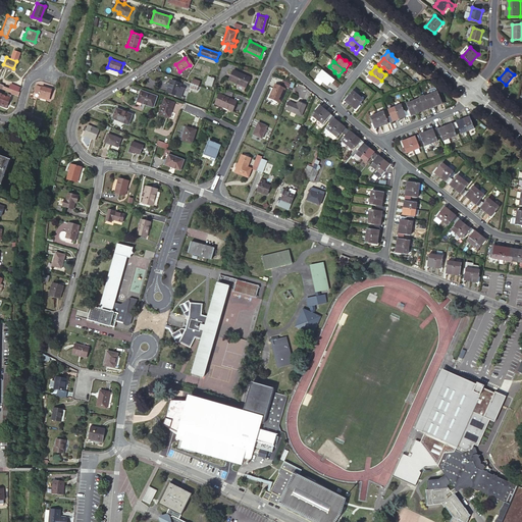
[(233,70),(228,80),(246,88),(250,77),(233,70)]
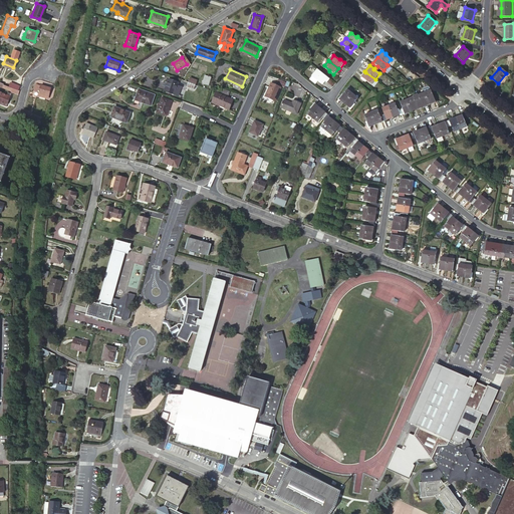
[(329,78),(317,69),(312,76),(309,79),(315,83),(317,81),(321,84),(324,81),(325,82),(329,78)]
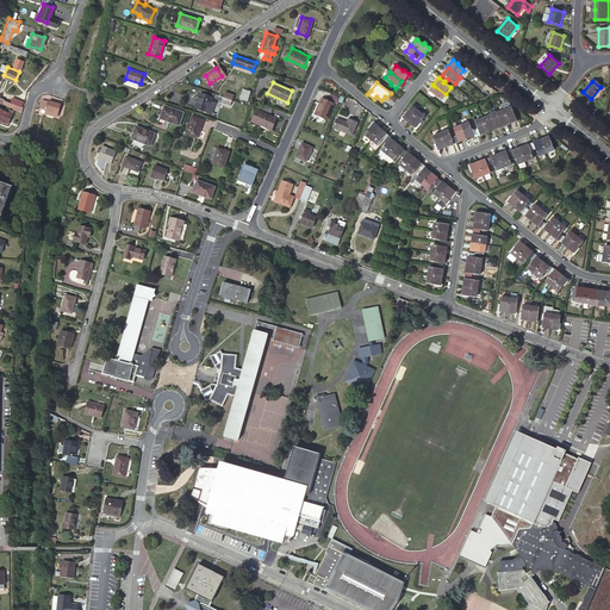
[(446,94),(434,86),(428,93),(434,98),(434,97),(441,101),(446,94)]
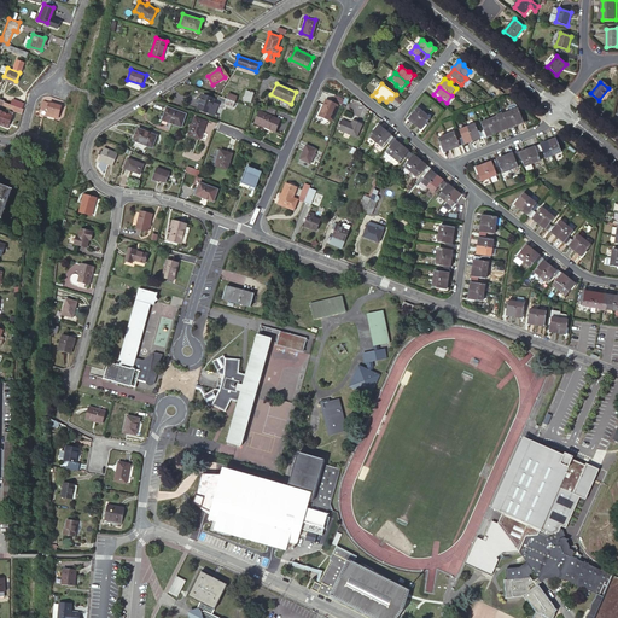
[(246,89),(243,99),(250,101),(254,92),(246,89)]
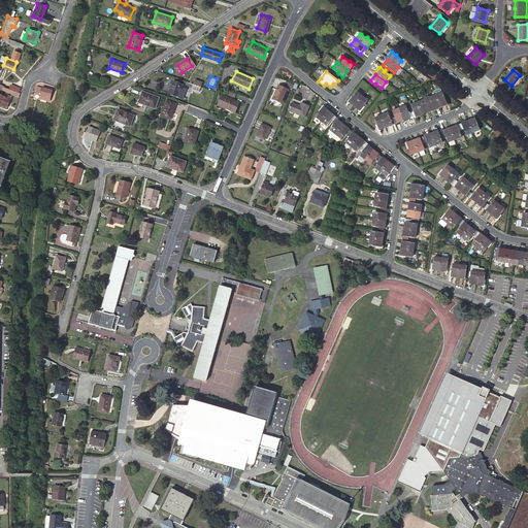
[(168,93),(178,97),(184,85),(172,80),(168,93)]
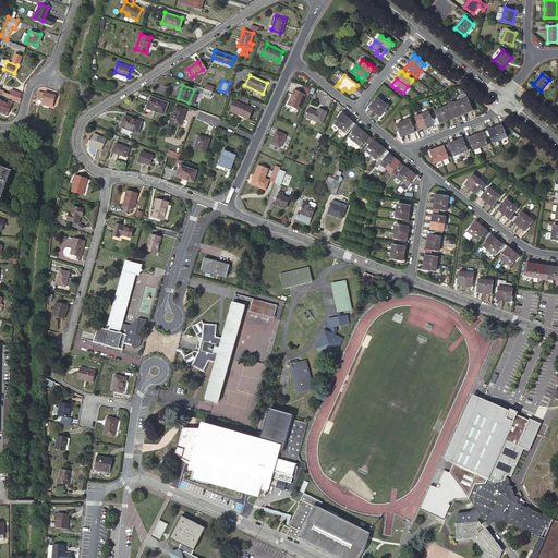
[(305,94),(294,88),(288,102),(299,108),(305,94)]
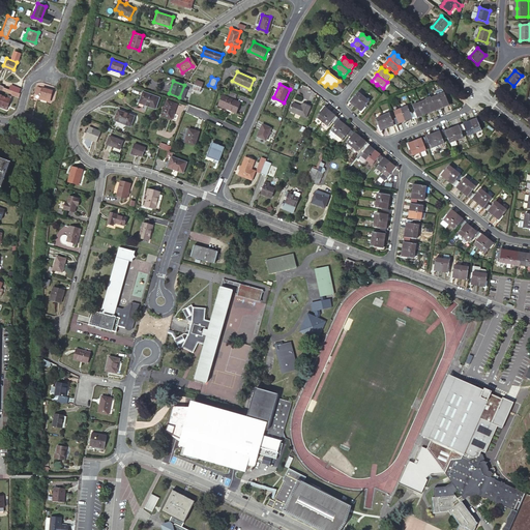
[(19,97),(20,93),(3,86),(2,89),(2,90),(11,93),(11,94),(19,97)]
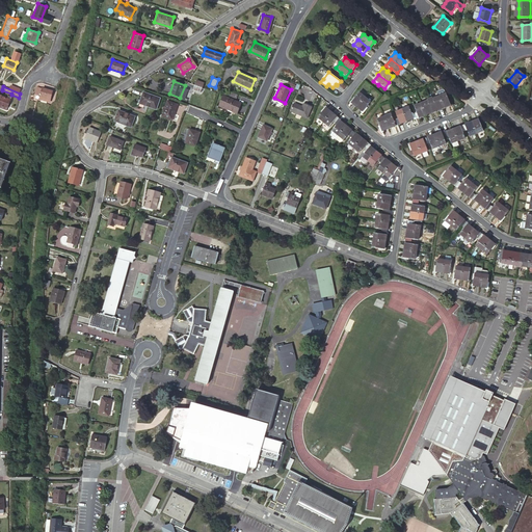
[(52,90),(36,86),(34,92),(41,95),(40,98),(48,100),(49,97),(50,97),(52,90)]
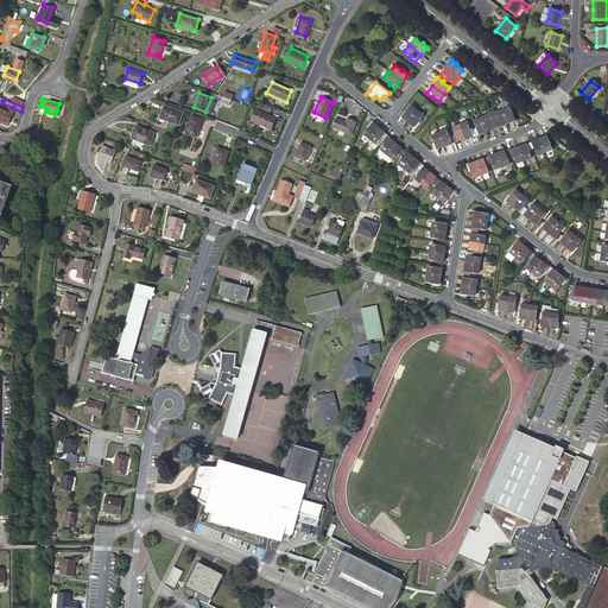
[(182,112),(163,105),(159,115),(168,119),(166,120),(177,125),(182,112)]
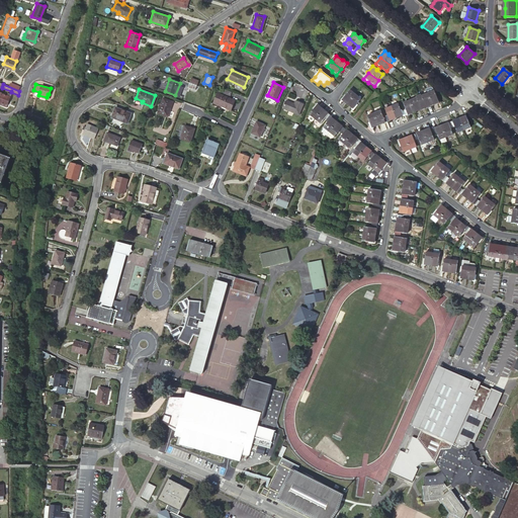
[(341,100),(347,105),(355,95),(350,90),(345,96),(344,95),(341,100)]
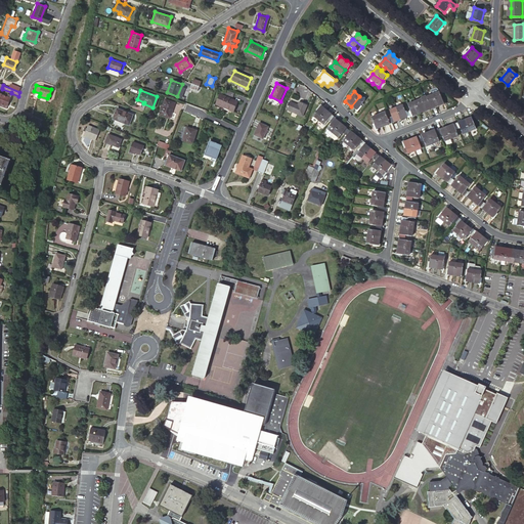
[(432,95),(437,107),(444,104),(442,99),(441,99),(439,92),(438,93),(432,95)]
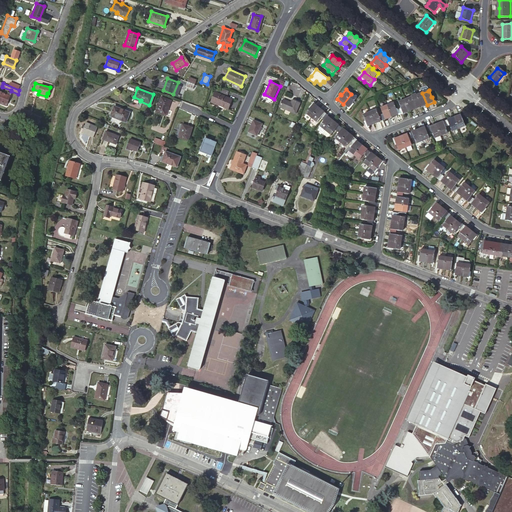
[(232,98),(216,91),(212,101),(228,108),(232,98)]
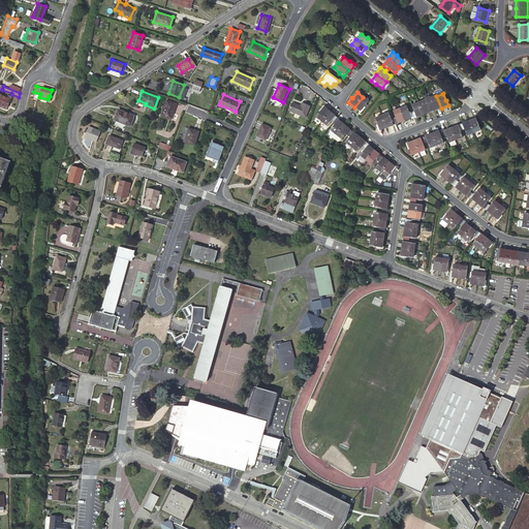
[(0,106),(5,109),(10,97),(7,96),(6,98),(0,96),(0,106)]
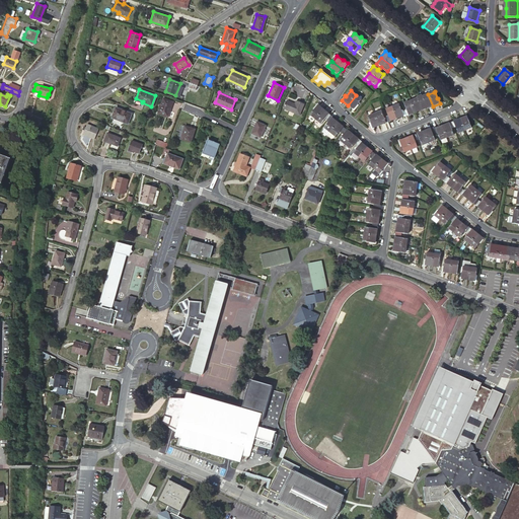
[(424,109),(433,106),(428,94),(420,97),(424,109)]
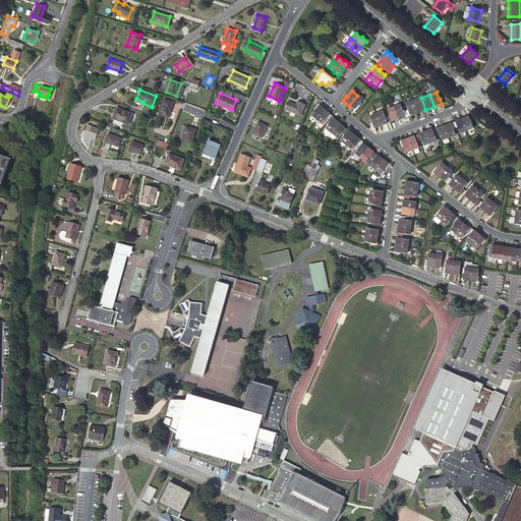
[(357,96),(349,106),(356,111),(359,106),(358,106),(363,100),(357,96)]
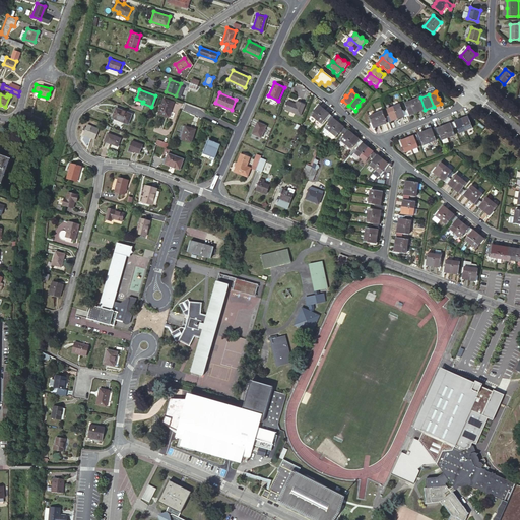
[(425,110),(420,98),(411,102),(415,114),(425,110)]
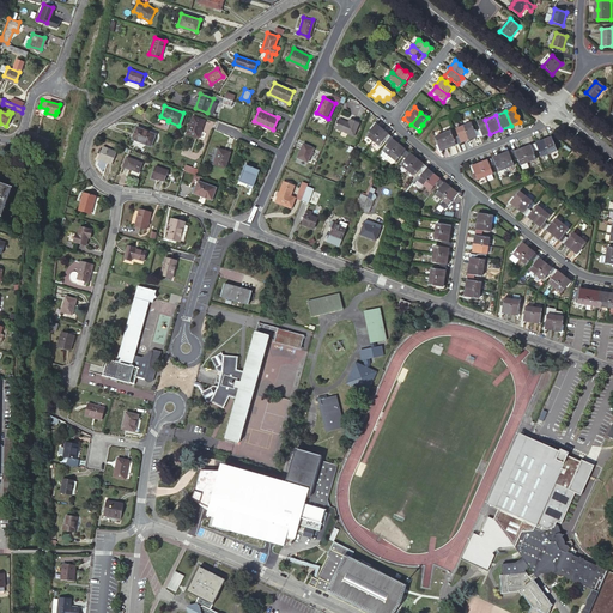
[(192,116),(186,133),(196,138),(204,120),(192,116)]
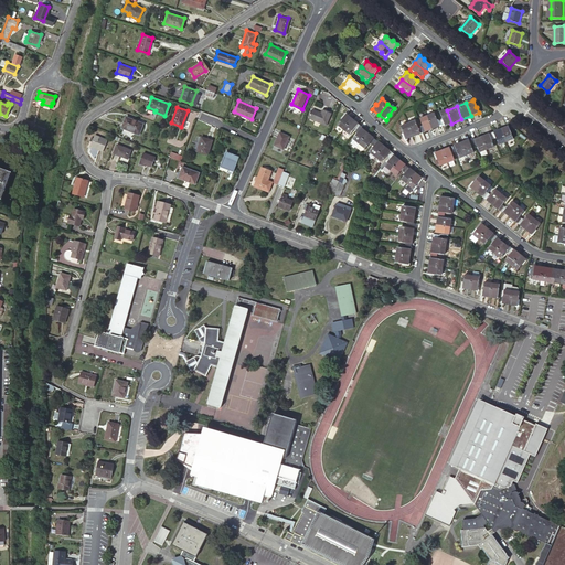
[(309,117),(327,125),(331,113),(322,109),(321,112),(312,108),(309,117)]
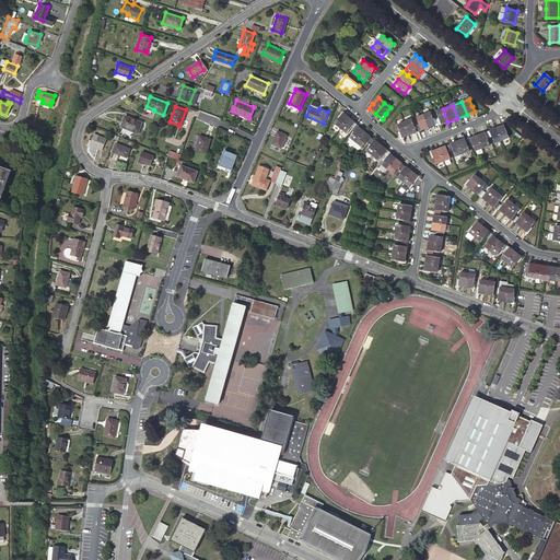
[(447,123),(443,109),(435,112),(439,119),(438,119),(440,126),(447,123)]
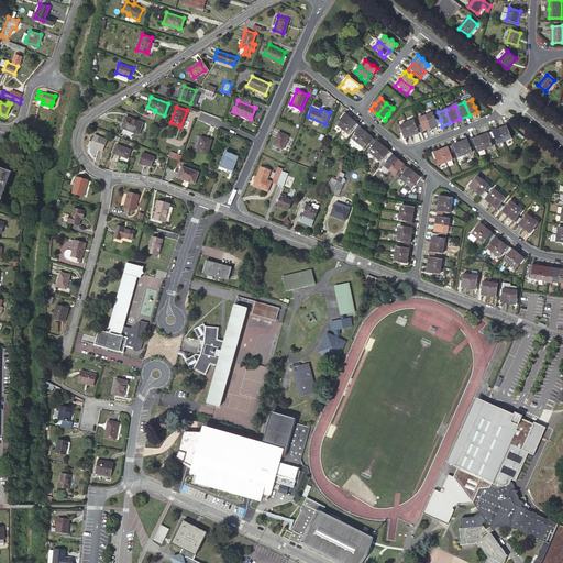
[(337,125),(342,130),(351,119),(344,113),(340,118),(341,119),(337,125)]
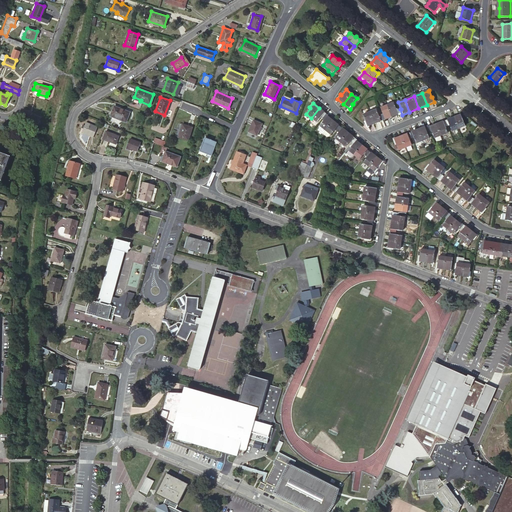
[(391,118),(399,115),(397,110),(396,110),(393,103),(387,106),(391,118)]
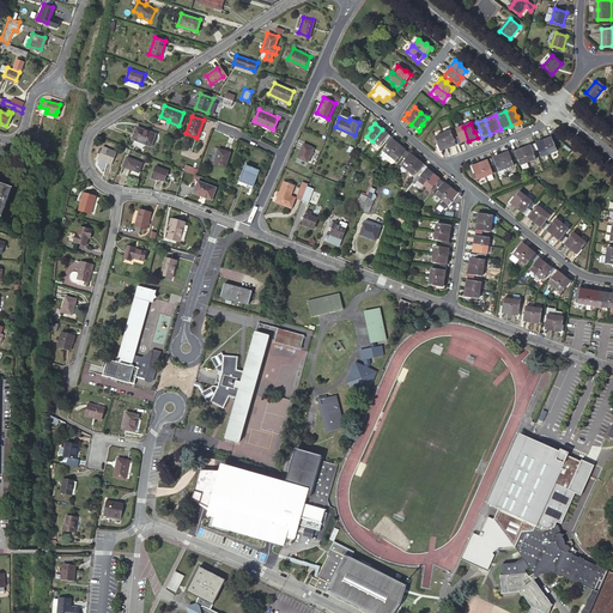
[(137,126),(132,138),(150,144),(155,133),(137,126)]
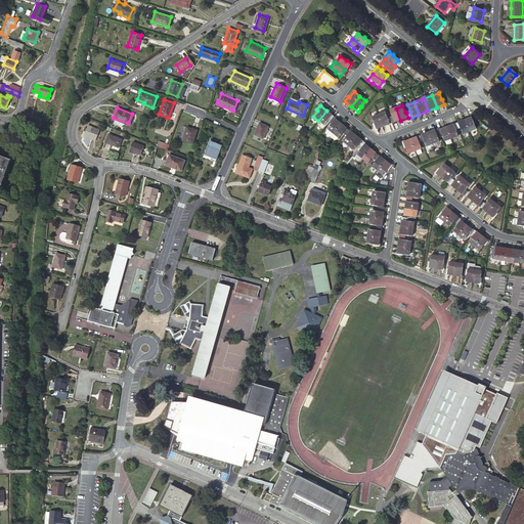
[(400,121),(396,108),(389,112),(392,118),(391,119),(393,124),(400,121)]
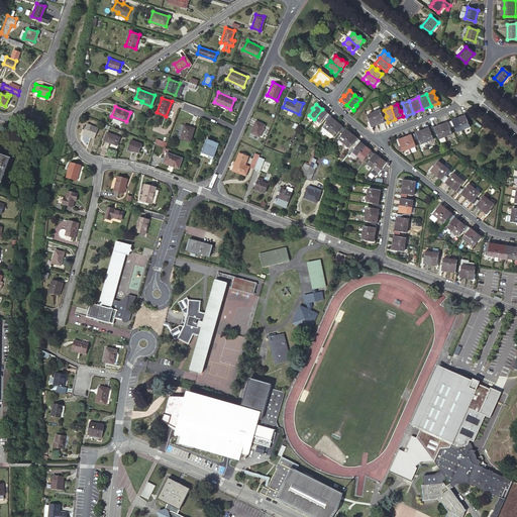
[(329,115),(322,109),(314,119),(319,124),(324,118),(325,119),(329,115)]
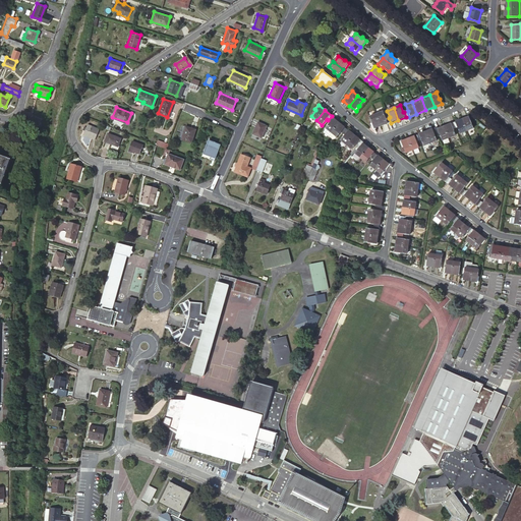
[(388,124),(386,119),(385,119),(382,113),(375,115),(380,127),(388,124)]
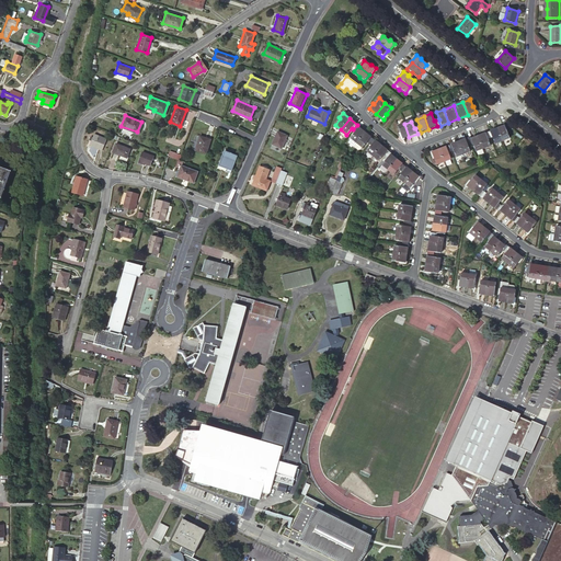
[(409,137),(404,124),(397,127),(400,134),(399,135),(401,140),(409,137)]
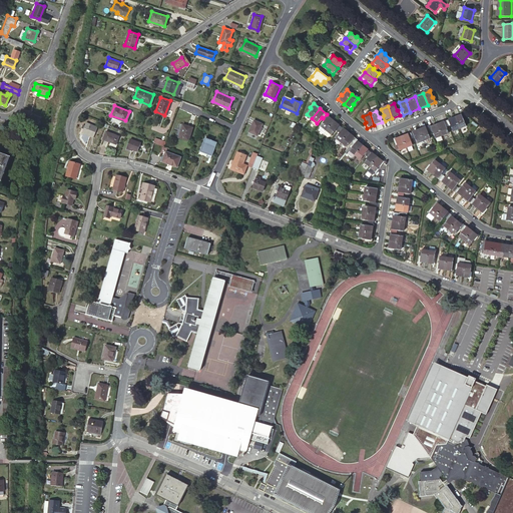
[(35,123),(36,124),(40,120),(35,115),(31,119),(35,123)]
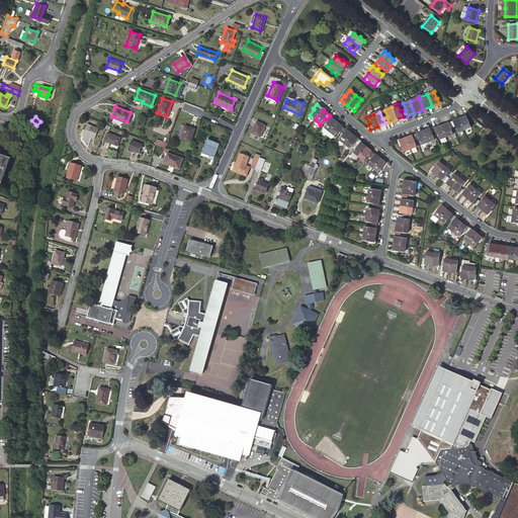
[(466,116),(458,119),(463,132),(470,128),(467,121),(468,121),(466,116)]
